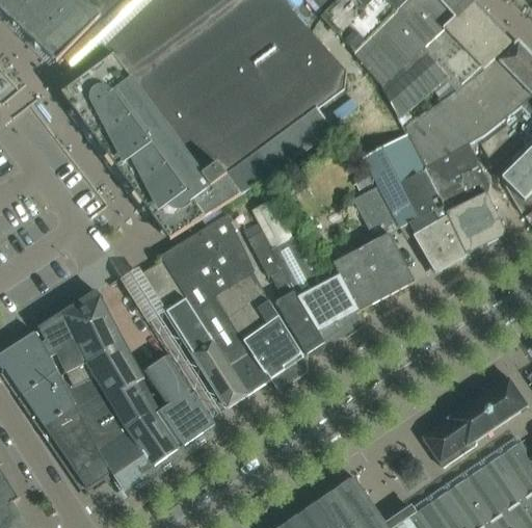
[(0,0),(0,8),(54,61),(99,15),(110,4),(114,0),(0,0)]
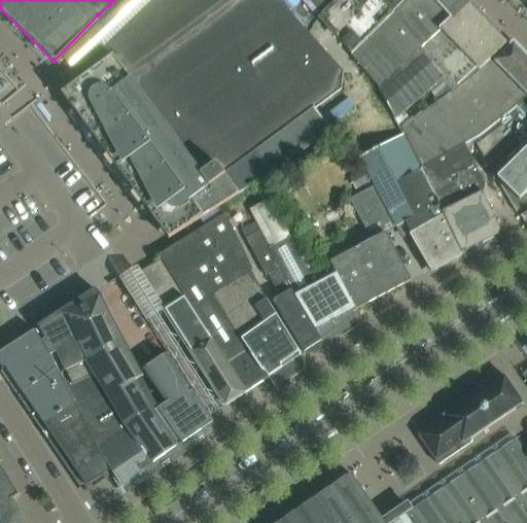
[(160,0),(110,53),(60,91),(167,236),(235,189),(237,193),(329,130),(313,106),(340,88),(342,69),(280,0),(160,0)]
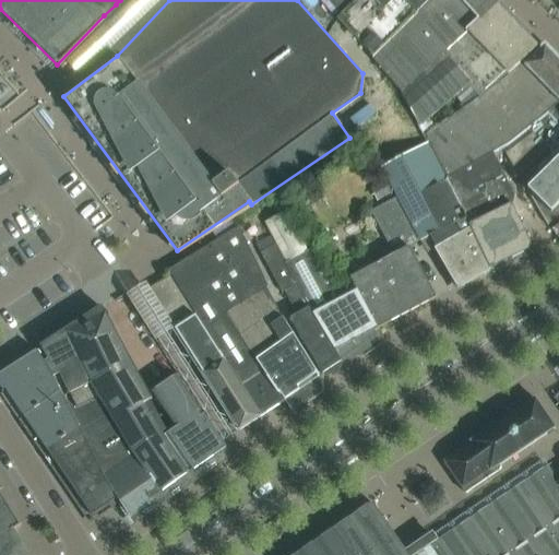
[(329,0),(337,9),(346,0),(329,0)]
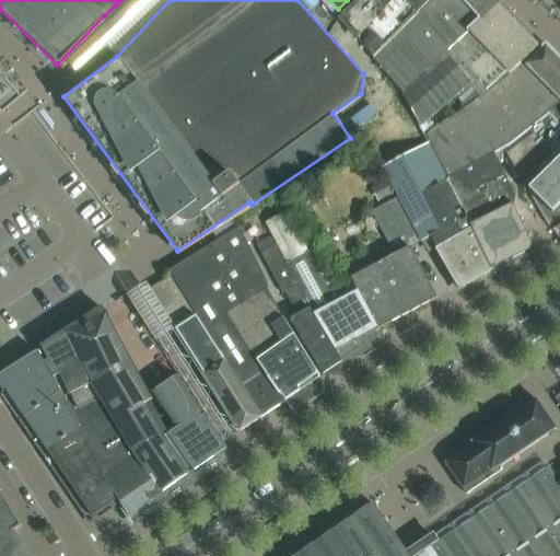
[(347,0),(338,9),(340,11),(335,16),(372,54),(382,44),(383,45),(429,0),(347,0)]
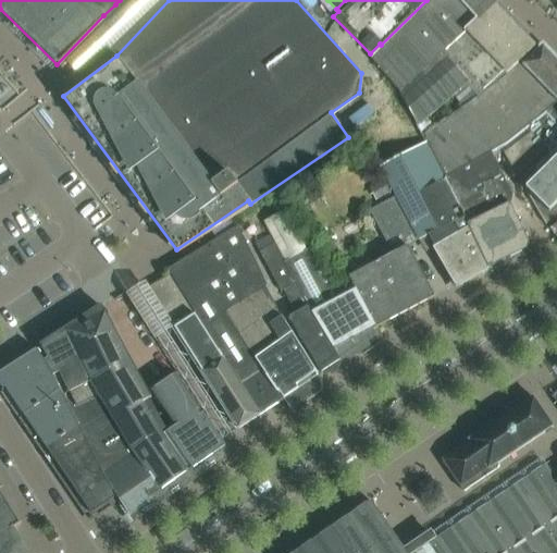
[(445,52),(497,4),(495,2),(496,1),(495,0),(426,0),(381,45),(369,56),(397,88),(399,93),(399,95),(446,52),(445,52)]
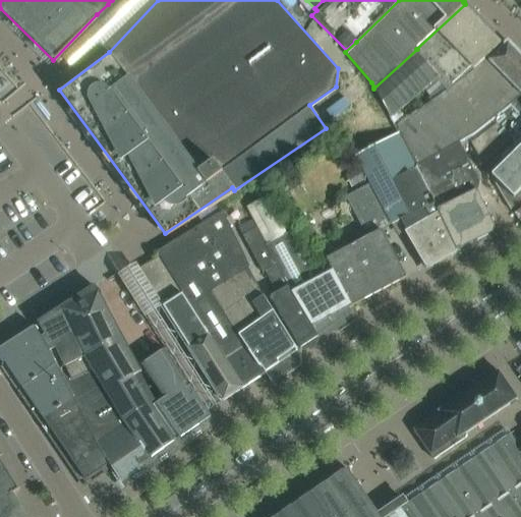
[(417,49),(373,89),(394,123),(405,116),(400,109),(423,88),(432,97),(475,66),(501,41),(465,4),(416,49),(417,49)]
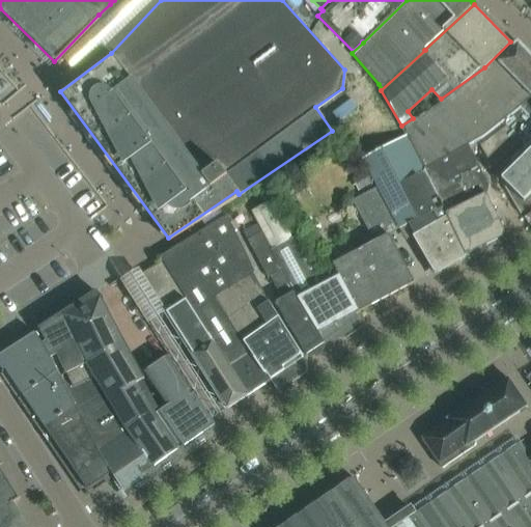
[(492,96),(530,57),(515,43),(514,44),(511,42),(510,42),(484,67),(441,99),(413,118),(401,126),(406,133),(413,147),(492,96)]
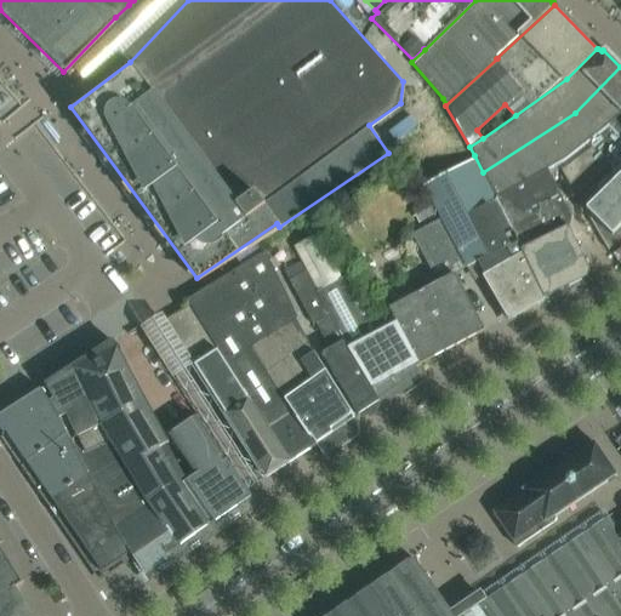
[(608,121),(620,109),(620,67),(575,113),(483,172),(494,197),(522,181),(548,165),(557,160),(559,159),(596,133),(608,121)]
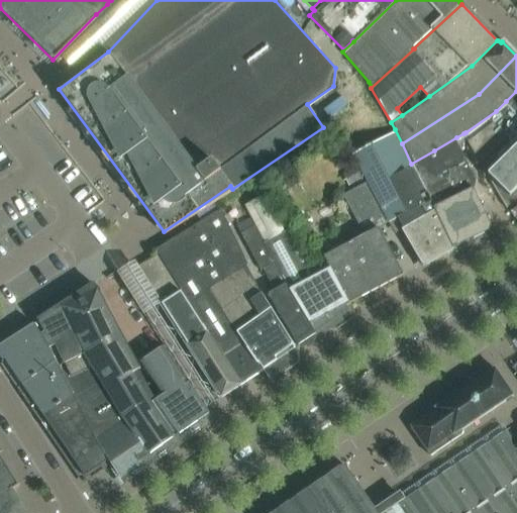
[(516,91),(506,101),(516,112),(516,91)]
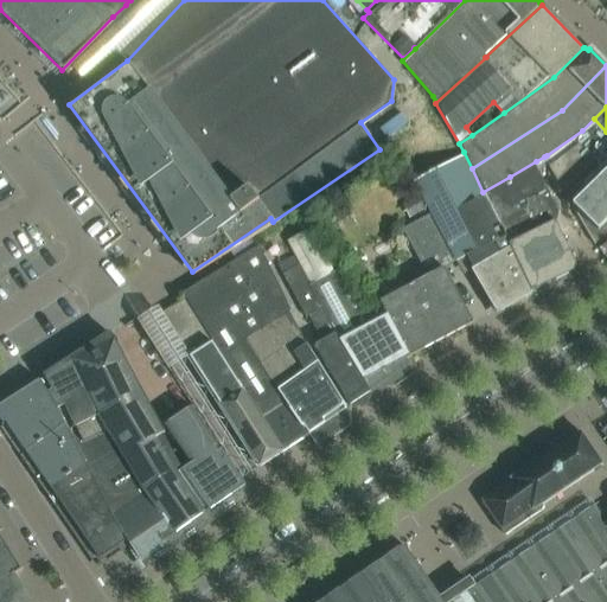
[(606,132),(594,119),(582,130),(547,155),(544,157),(592,239),(606,230),(606,132)]
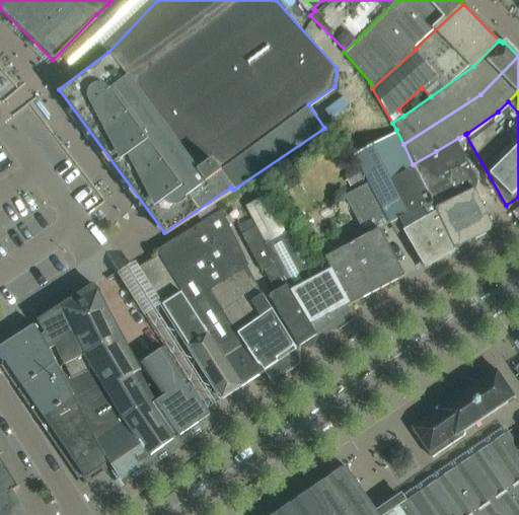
[(388,216),(390,220),(396,216),(402,227),(401,228),(424,266),(453,247),(453,246),(413,164),(403,144),(396,130),(355,152),(376,193),(388,216)]
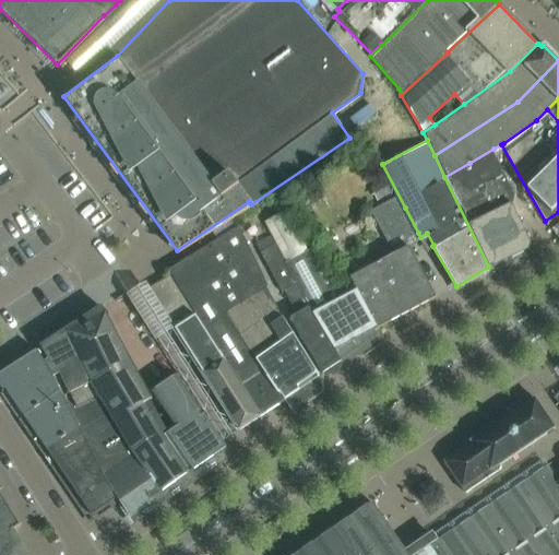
[(513,193),(513,191),(507,177),(494,149),(470,163),(512,255),(526,247),(528,240),(510,201),(513,193)]
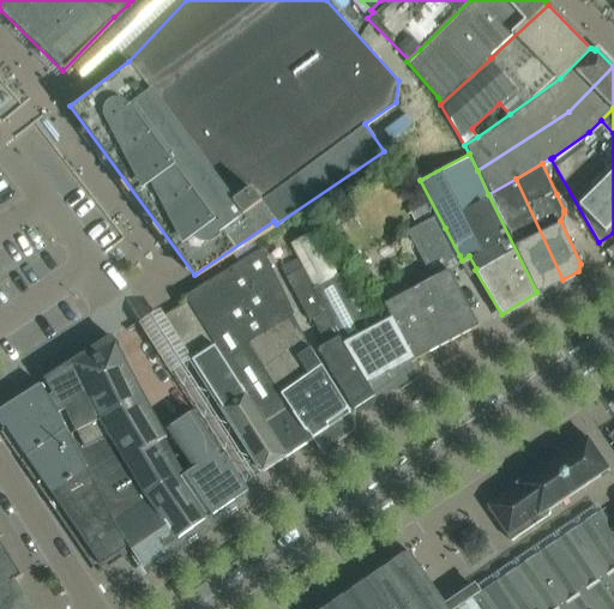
[(488,194),(536,291),(563,279),(516,179),(488,194)]
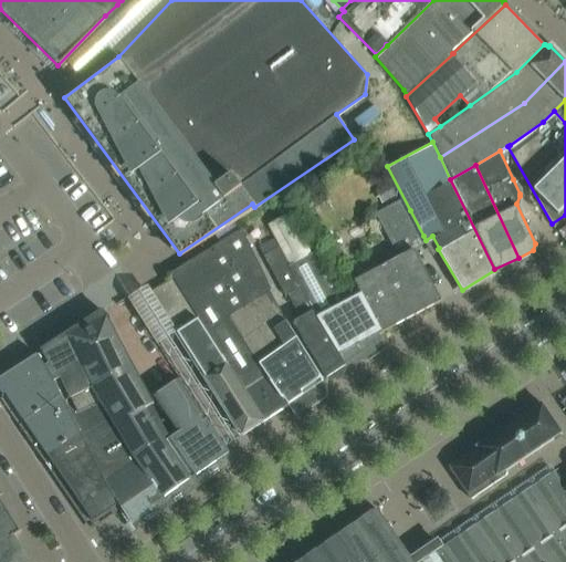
[(290,210),(268,222),(274,235),(279,245),(317,315),(344,362),(374,342),(375,345),(383,341),(376,331),(381,328),(360,290),(343,299),(315,248),(312,250),(290,210)]
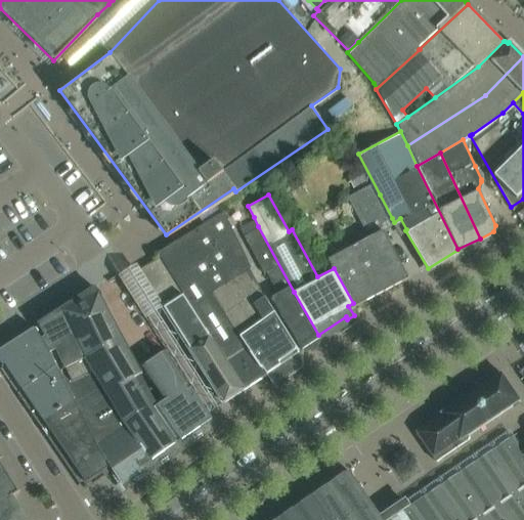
[(353,303),(353,305),(408,276),(381,224),(392,218),(380,195),(360,204),(372,226),(354,235),(357,243),(329,258),(334,268),(353,303)]
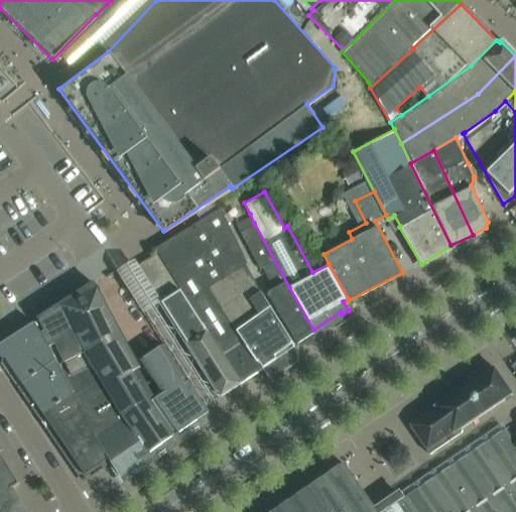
[(220,207),(154,247),(157,252),(158,252),(170,271),(169,272),(180,289),(239,383),(261,367),(258,362),(256,362),(207,284),(243,262),(240,257),(244,255),(220,207)]
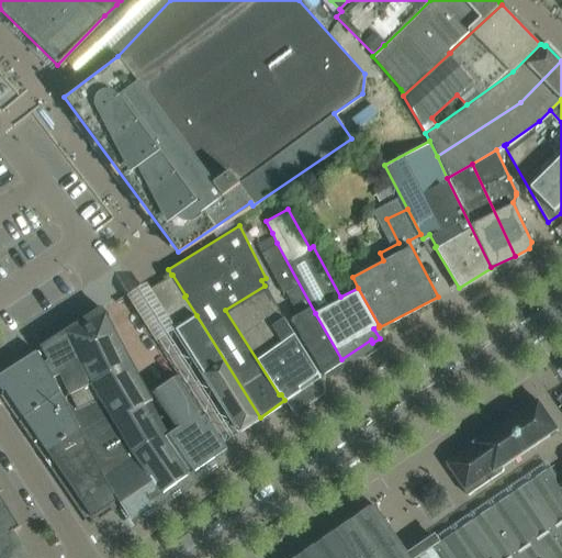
[(277,243),(261,250),(262,250),(282,291),(284,290),(295,313),(293,314),(289,316),(323,372),(343,360),(341,359),(315,313),(277,243)]
